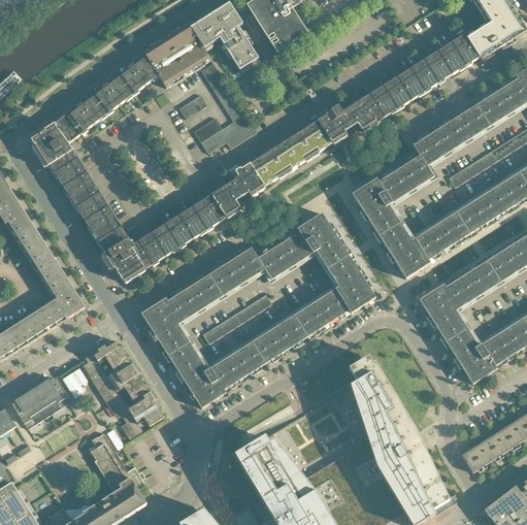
[(306,31),(291,6),(294,3),(299,0),(253,0),(246,4),(266,35),(273,31),(283,46),(292,40),(291,38),(296,35),(297,37),(306,31)]
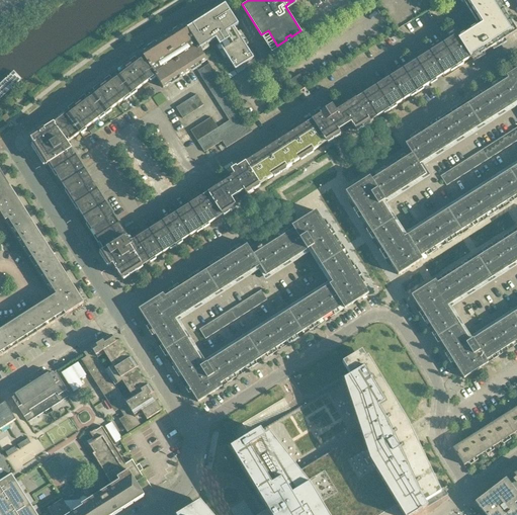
[(516,29),(498,0),(465,0),(479,20),(457,34),(470,55),(480,48),(481,49),(482,51),(516,29)]
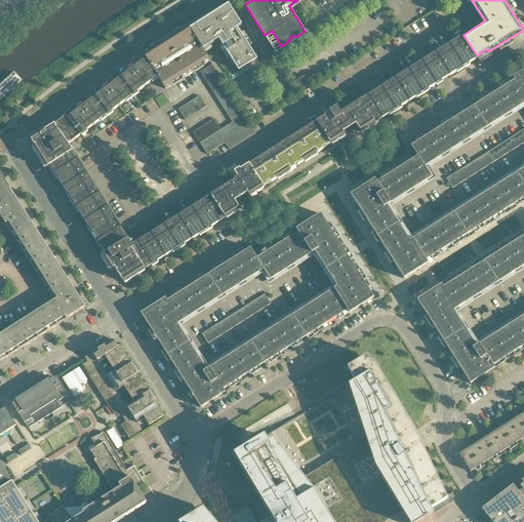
[(256,56),(237,26),(241,23),(228,2),(196,22),(195,18),(188,23),(186,24),(201,47),(202,46),(217,37),(238,68),(256,56)]
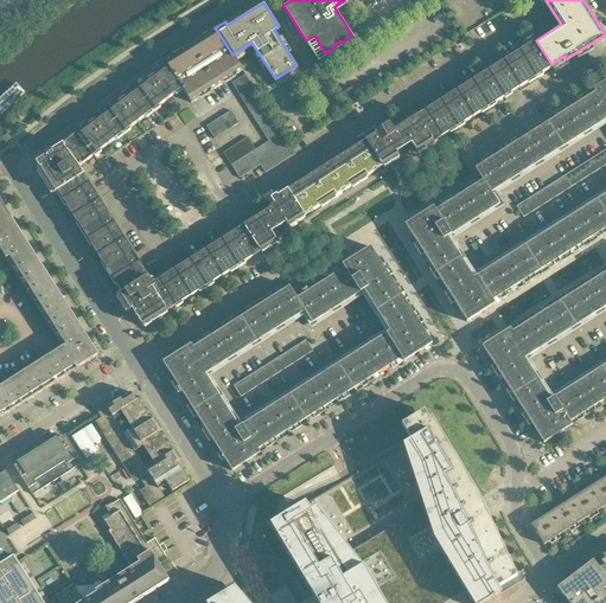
[(242,68),(234,53),(233,55),(215,27),(164,59),(166,62),(177,79),(182,85),(190,100),(242,68)]
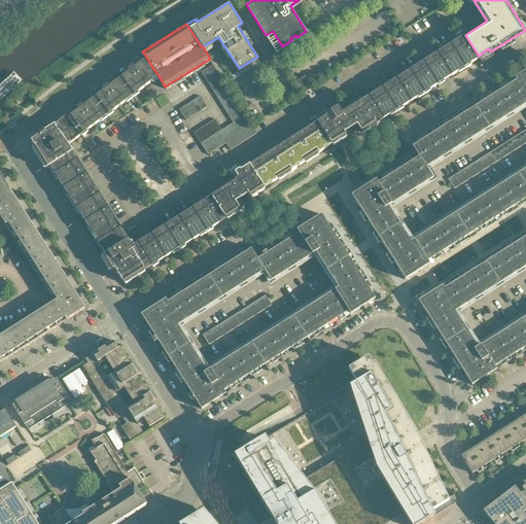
[(361,130),(436,82),(479,56),(465,35),(464,35),(459,27),(453,31),(458,39),(436,54),(423,62),(369,96),(367,94),(347,107),(357,125),(361,130)]
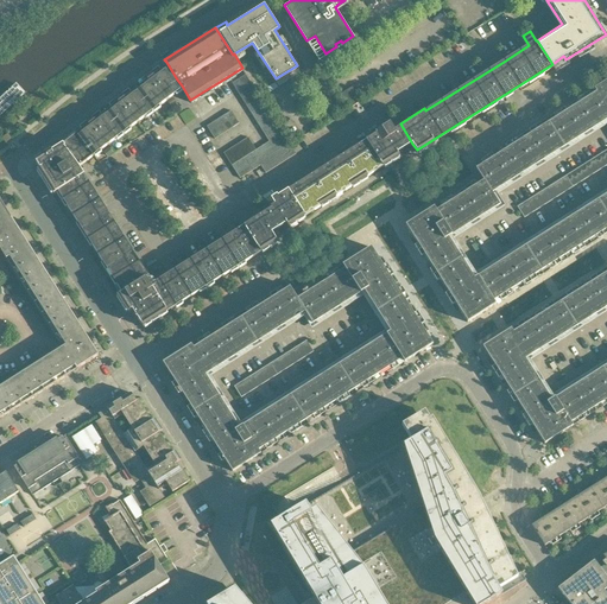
[(121,290),(145,274),(113,224),(102,208),(75,166),(78,164),(182,86),(177,80),(166,62),(165,63),(158,69),(152,72),(150,69),(144,74),(146,77),(124,95),(120,90),(114,95),(118,100),(93,118),(90,113),(84,118),(88,122),(51,148),(50,147),(46,150),(35,158),(39,166),(37,167),(52,191),(57,189),(78,222),(89,239),(121,290)]
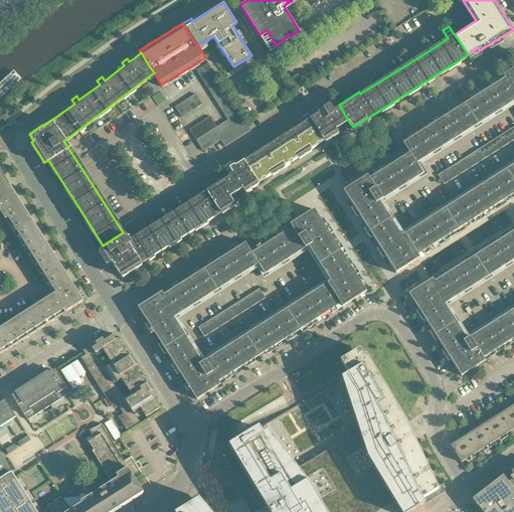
[(195,68),(199,74),(211,67),(207,60),(195,68)]
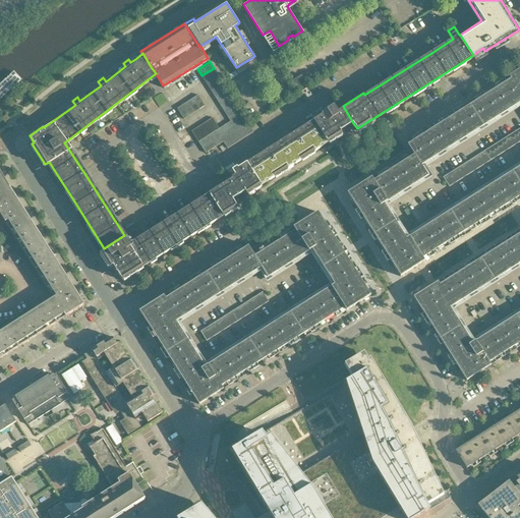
[(519,66),(511,72),(519,85),(519,66)]
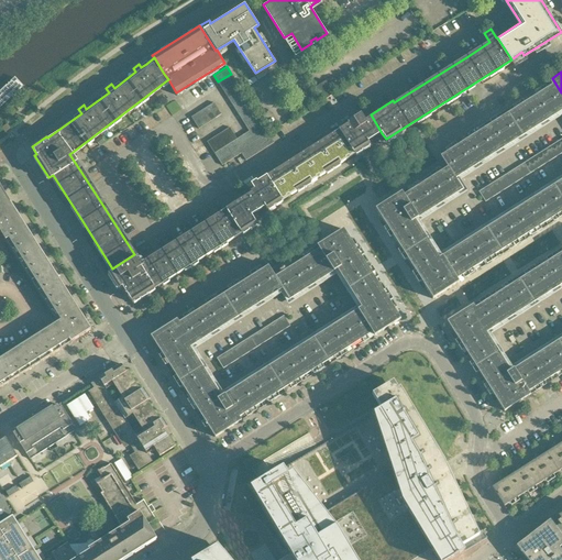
[(0,105),(29,80),(21,73),(0,90),(0,105)]
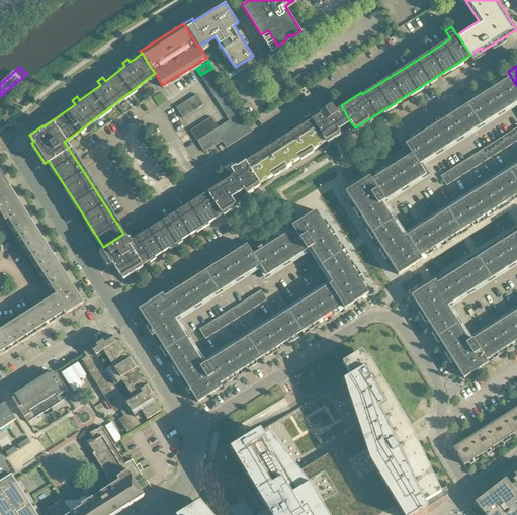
[(212,68),(200,75),(204,81),(217,74),(212,68)]
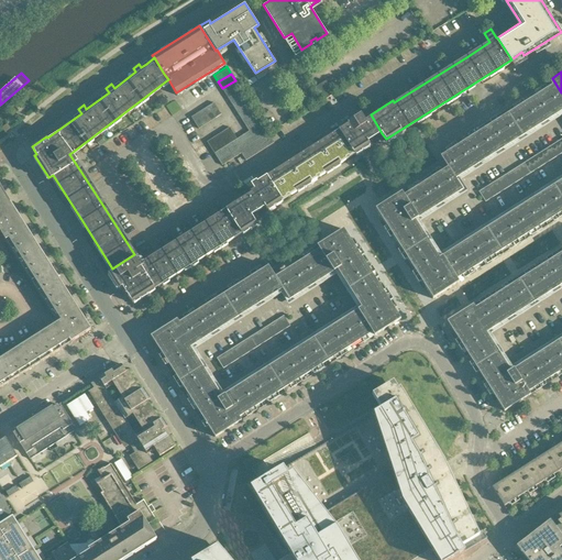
[(313,85),(322,98),(324,97),(329,94),(332,91),(333,90),(326,78),(313,85)]
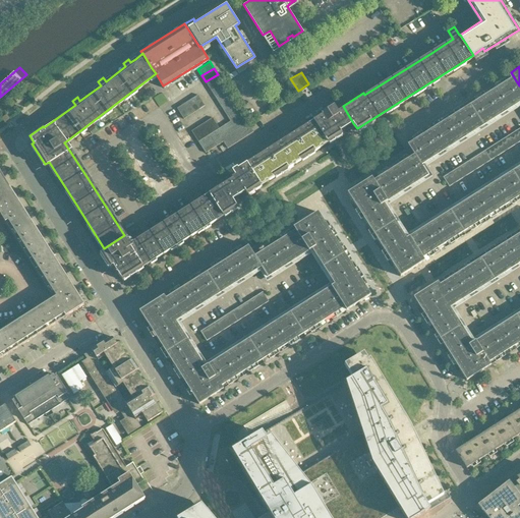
[(421,164),(519,100),(519,85),(511,72),(509,73),(498,80),(500,83),(480,96),(478,93),(463,103),(456,107),(458,110),(439,122),(437,119),(415,132),(406,138),(414,153),(421,164)]
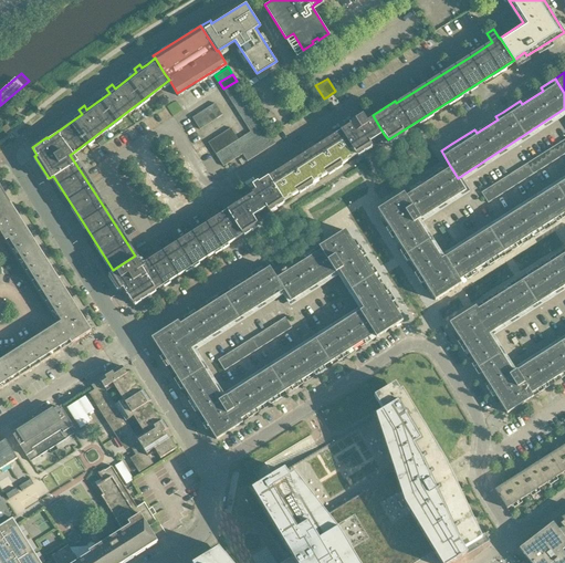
[(228,96),(241,87),(237,81),(223,89),(228,96)]
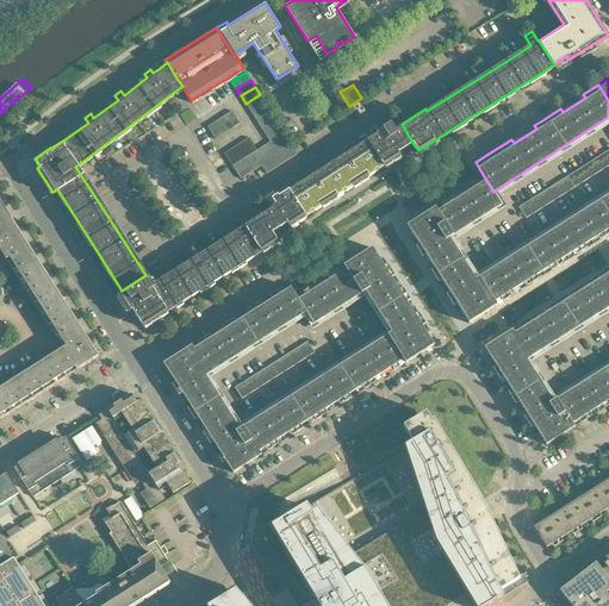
[(250,110),(263,100),(260,94),(246,104),(250,110)]
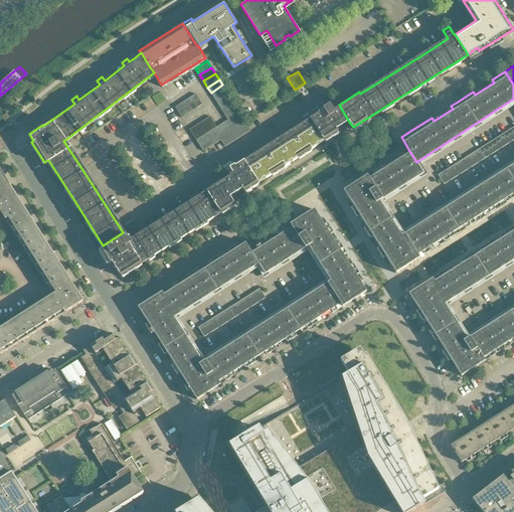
[(214,98),(225,90),(222,84),(211,93),(214,98)]
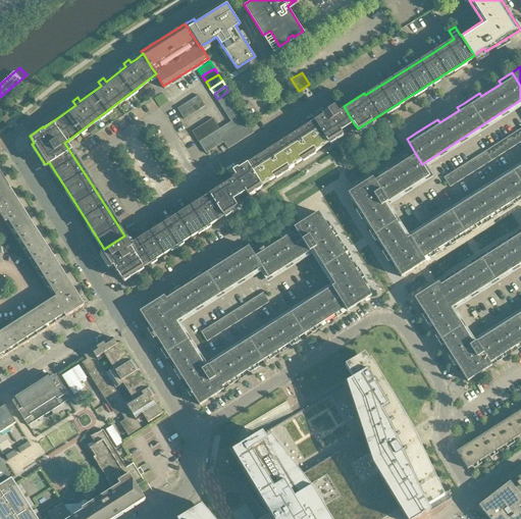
[(220,104),(231,96),(228,91),(217,99),(220,104)]
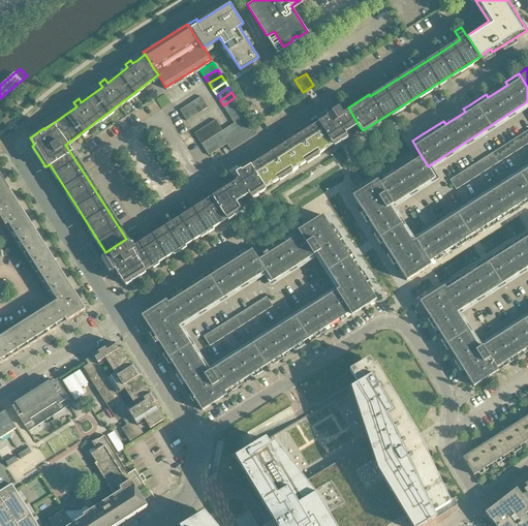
[(208,104),(200,94),(195,97),(202,109),(208,104)]
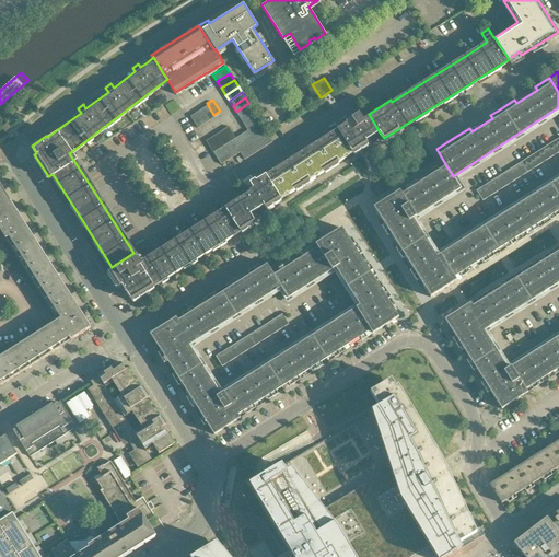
[(213,115),(207,103),(200,106),(208,118),(213,115)]
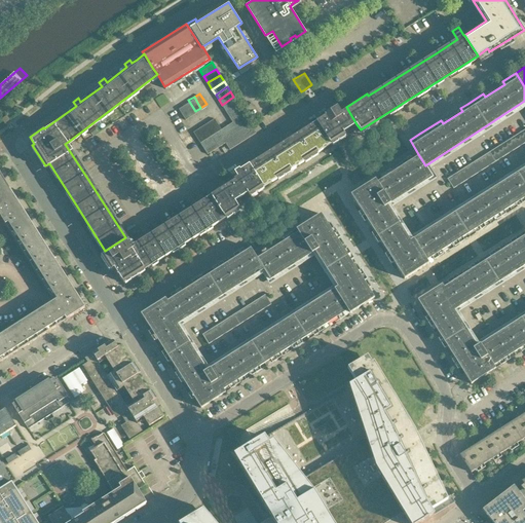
[(225,110),(237,102),(233,97),(222,105),(225,110)]
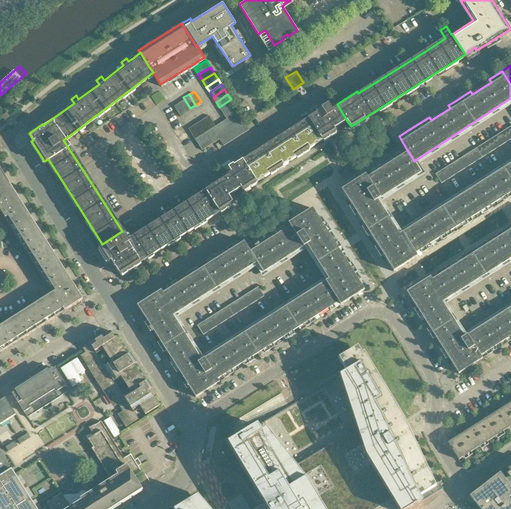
[(190,108),(183,97),(178,100),(185,111),(190,108)]
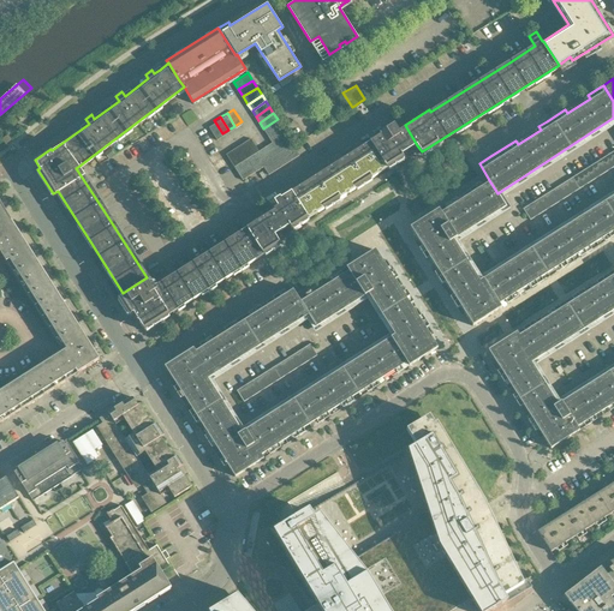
[(281,125),(278,119),(263,129),(267,135),(281,125)]
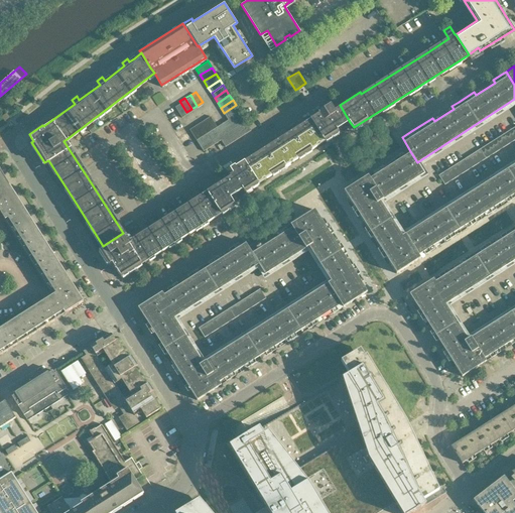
[(186,112),(179,101),(174,105),(181,115),(186,112)]
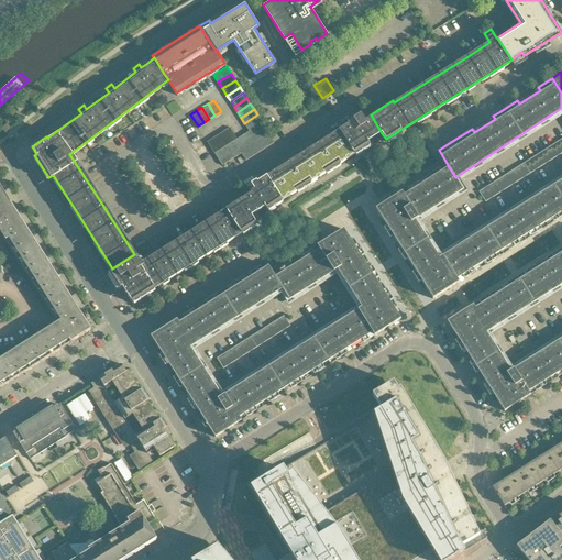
[(266,207),(370,142),(368,142),(382,133),(371,114),(364,119),(360,112),(348,120),(350,123),(259,182),(256,178),(248,184),(251,190),(241,197),(251,212),(264,204),(266,207)]
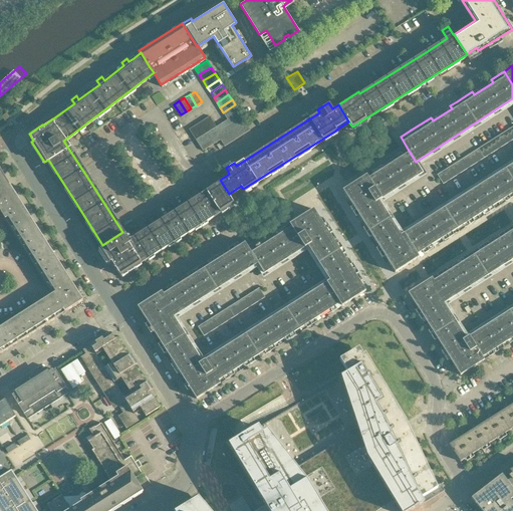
[(238,109),(235,104),(223,112),(226,117),(238,109)]
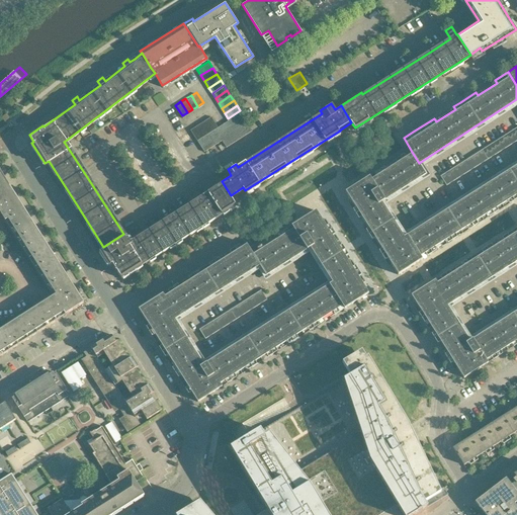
[(234,140),(251,129),(247,121),(240,110),(228,118),(223,121),(218,125),(211,129),(207,132),(210,138),(214,143),(221,139),(226,145),(234,140)]
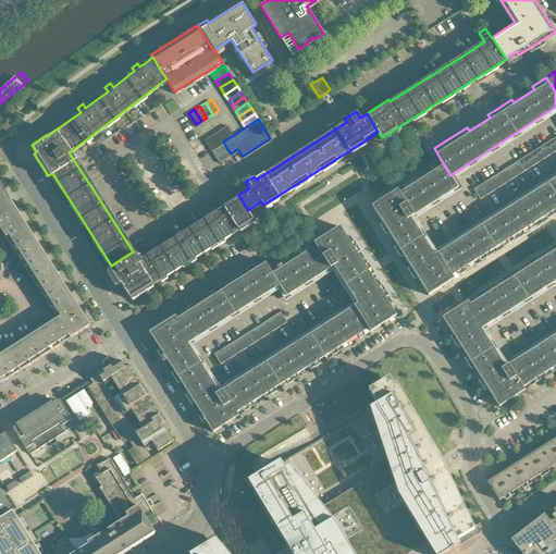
[(226,123),(221,126),(227,138),(234,135),(226,123)]
